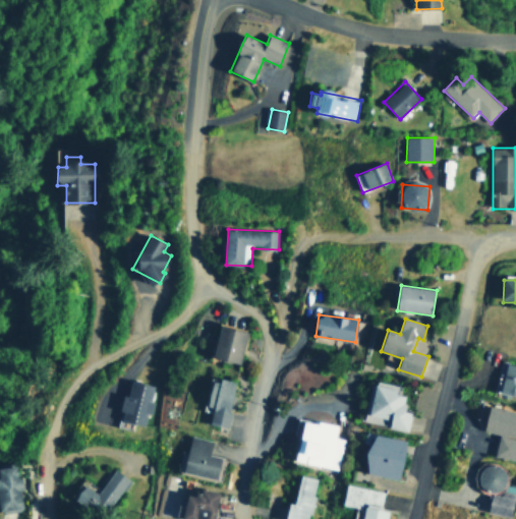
[(248,331),(220,327),(215,359),(242,364),(248,331)]
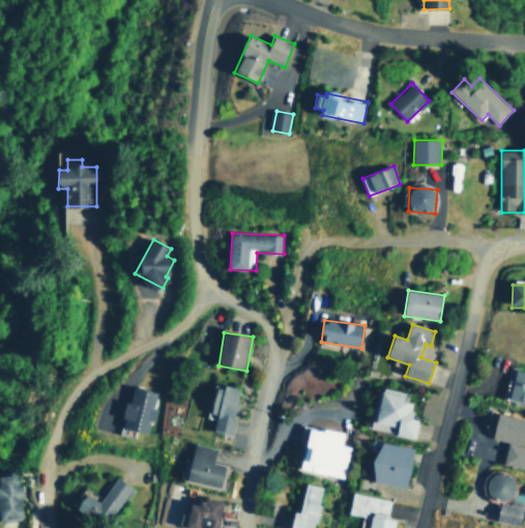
[(524,371),(513,368),(504,398),(524,403),(524,371)]
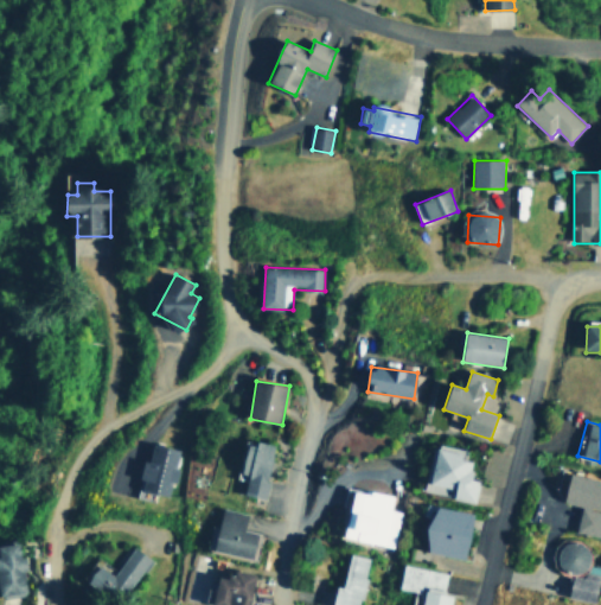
[(264,500),(276,447),(248,440),(240,479),(248,482),(244,495),(264,500)]
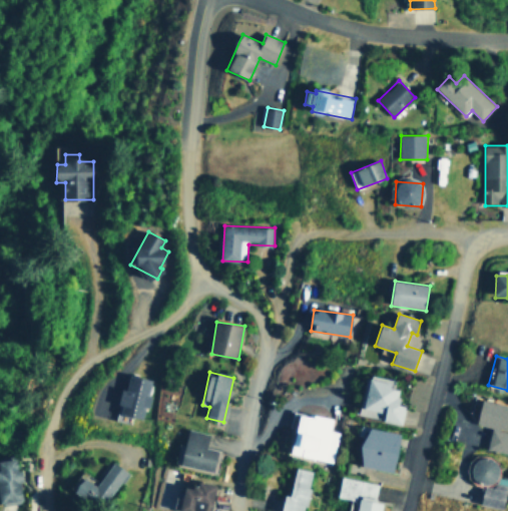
[(154,380),(129,376),(127,390),(122,390),(119,406),(122,407),(121,416),(144,420),(146,408),(149,408),(154,380)]
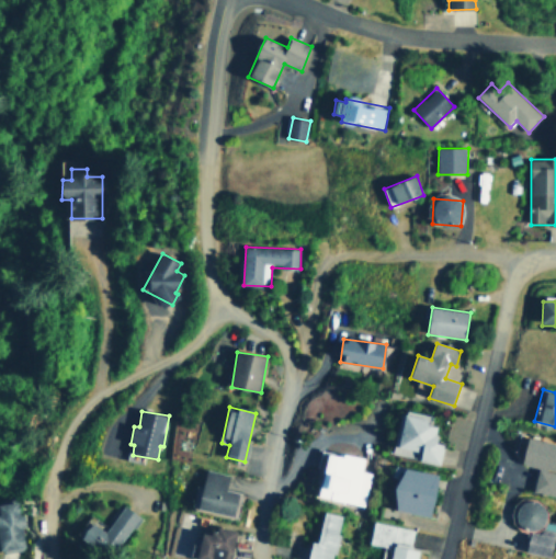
[(442,464),(445,445),(438,443),(440,426),(430,425),(432,417),(405,411),(397,456),(442,464)]
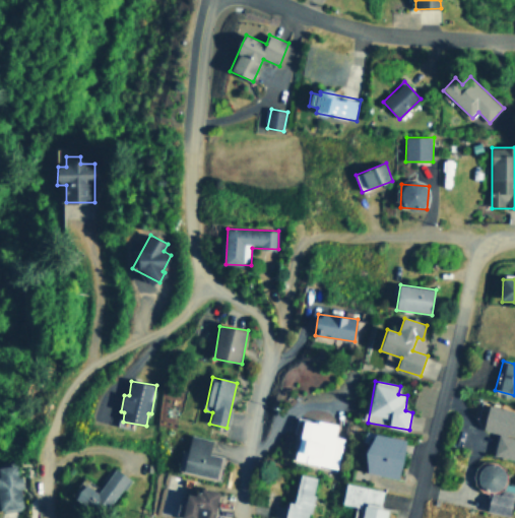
[(500,435),(495,455),(514,460),(514,411),(490,405),(484,431),(500,435)]
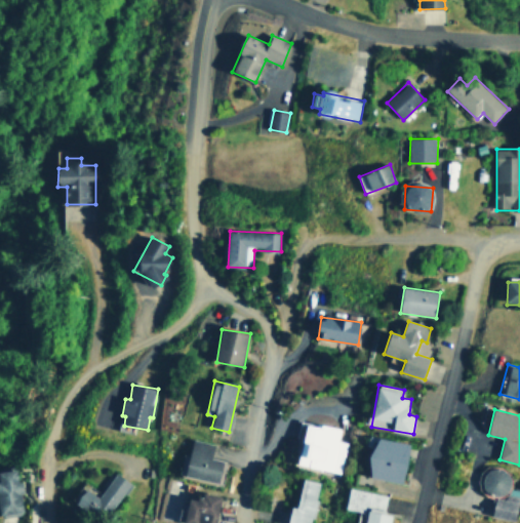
[(344,474),(349,442),(341,441),(343,430),(307,423),(300,466),(344,474)]
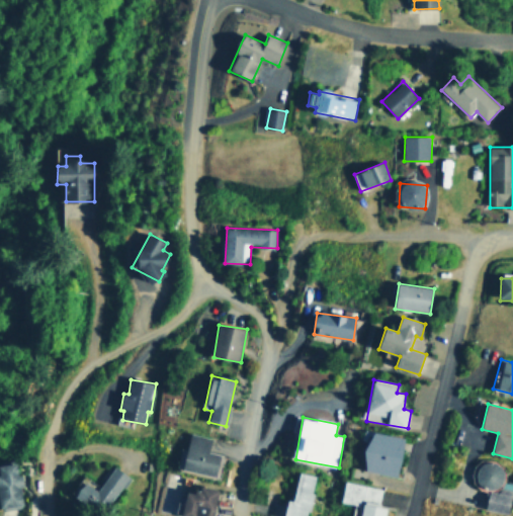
[(405,437),(370,432),(364,471),(399,477),(405,437)]
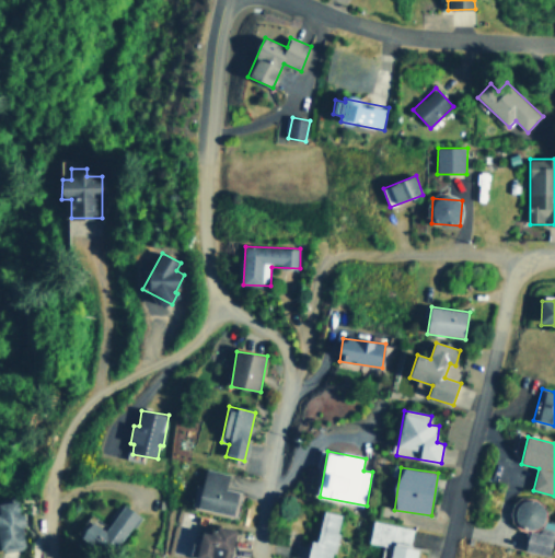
[(233,516),(239,492),(227,490),(230,475),(207,469),(197,508),(233,516)]
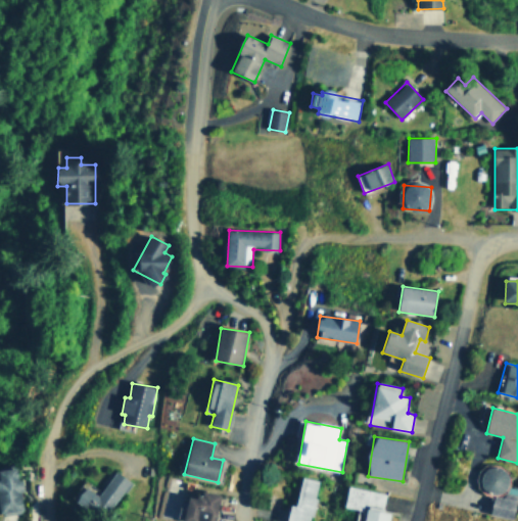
[(487,463),(476,485),(500,494),(512,476),(487,463)]
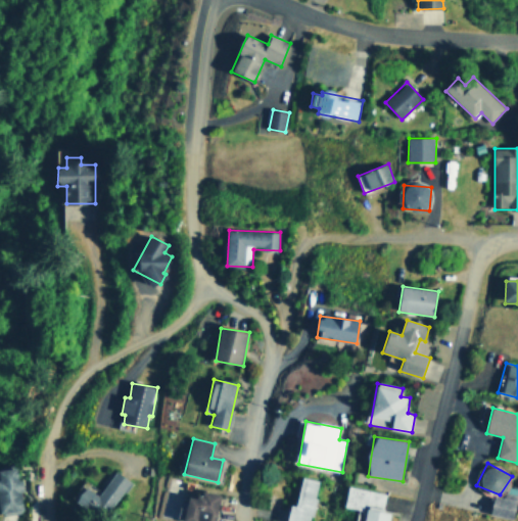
[(0,516),(26,513),(18,466),(0,468),(0,516)]
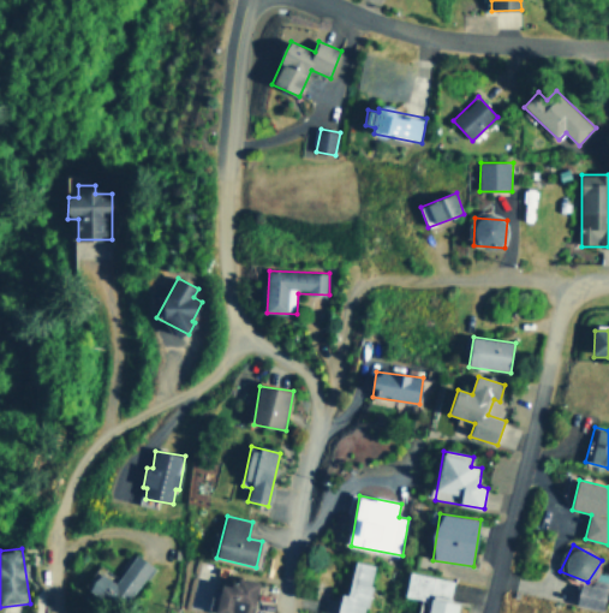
[(119,584),(101,573),(90,590),(125,612),(154,566),(136,555),(119,584)]
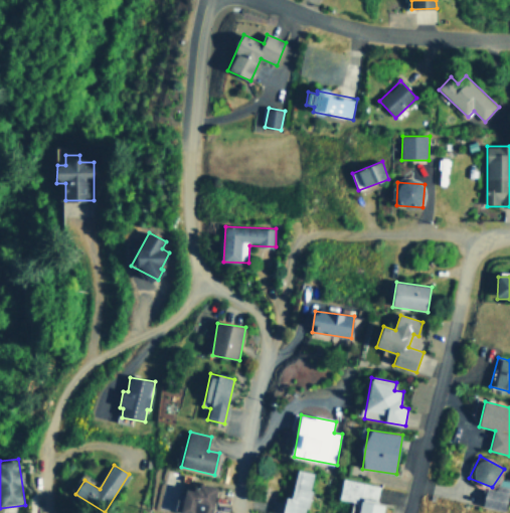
[(293,499),(287,497),(283,512),(307,512),(316,474),(299,470),(293,499)]
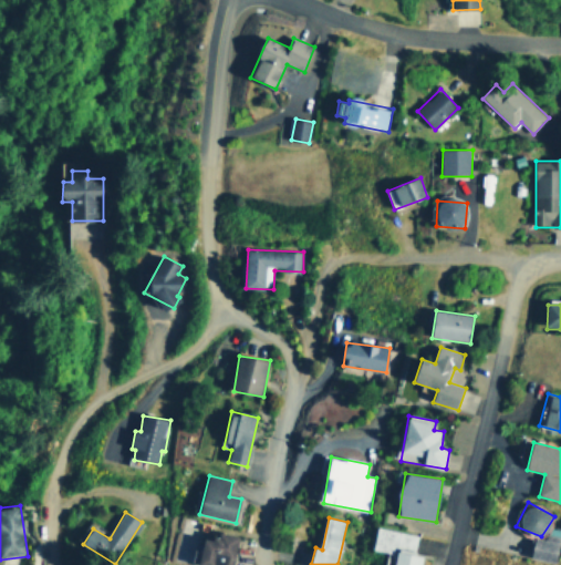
[(422,564),(424,557),(416,555),(419,535),(378,527),(374,550),(388,553),(386,564),(422,564)]
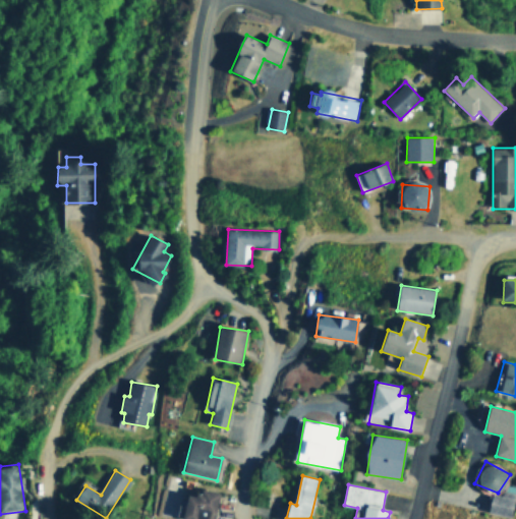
[(515,486),(506,485),(505,495),(493,494),(491,514),(514,517),(515,510),(515,486)]
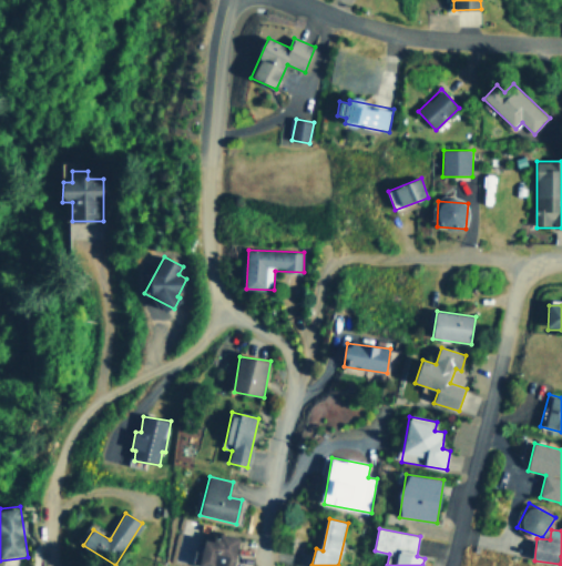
[(237,565),(238,537),(202,537),(201,565),(237,565)]
